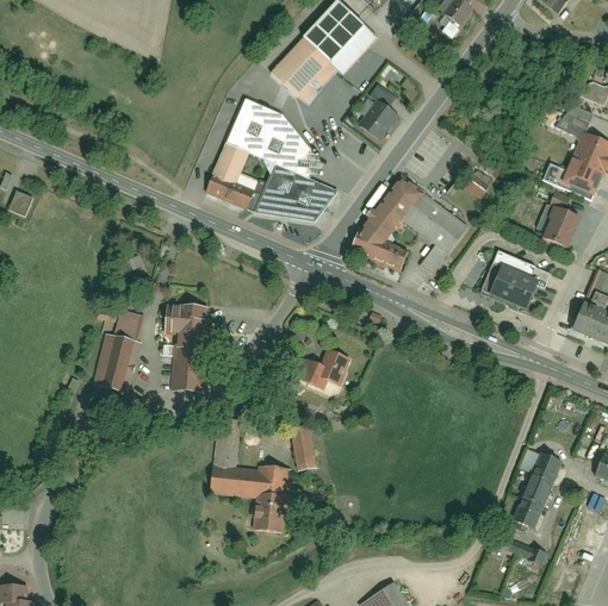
[(323,0),(291,39),(292,41),(265,70),(296,98),(304,104),(318,89),(316,86),(329,70),(340,79),(376,35),(333,0),(323,0)]
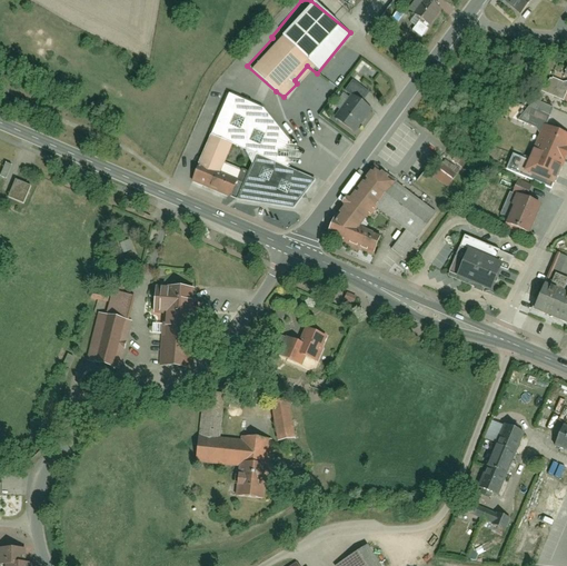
[(416,0),(405,15),(425,28),(438,9),(426,0),(416,0)]
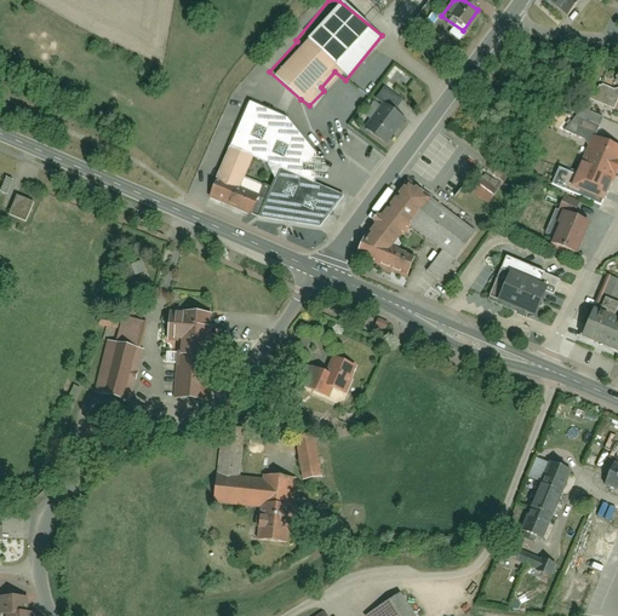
[(538,0),(538,1),(562,17),(574,0),(538,0)]
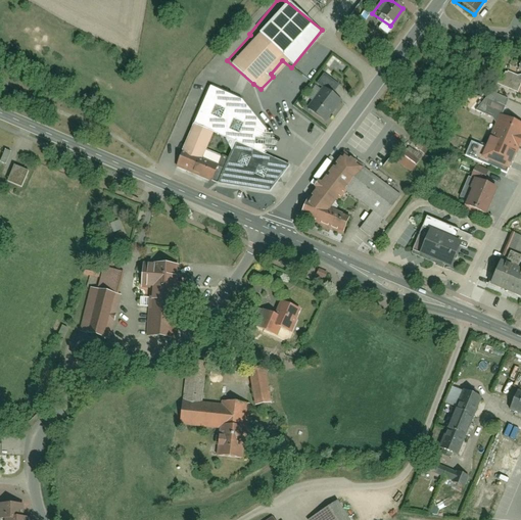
[(520,67),(511,72),(507,82),(520,86),(520,67)]
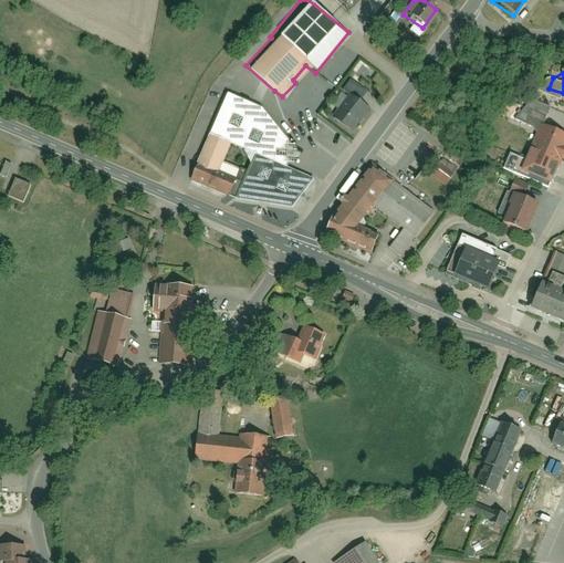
[(329,117),(350,132),(367,108),(356,101),(364,90),(347,77),(340,89),(346,93),(329,117)]
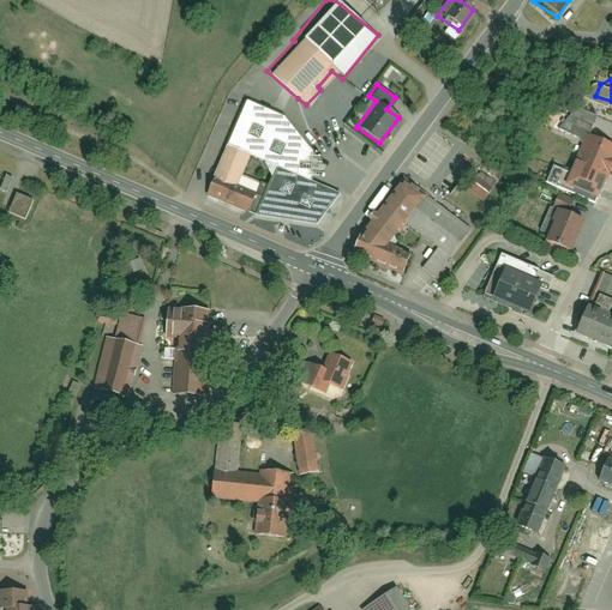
[(227,143),(247,152),(276,165),(264,195),(256,218),(323,229),(346,195),(309,179),(319,158),(282,112),(243,96),(222,140),(227,143)]
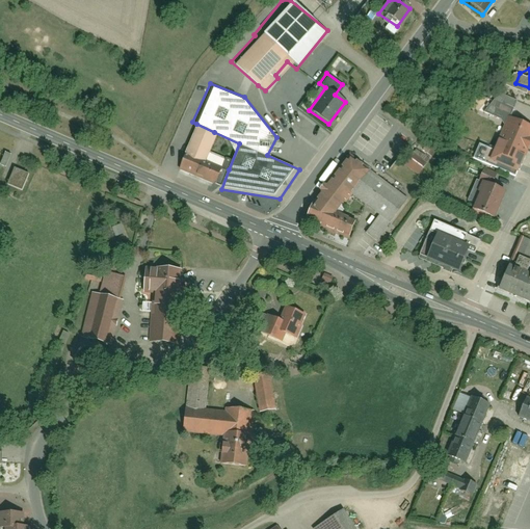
[(493,149),(523,161),(529,142),(529,125),(506,115),(493,149)]
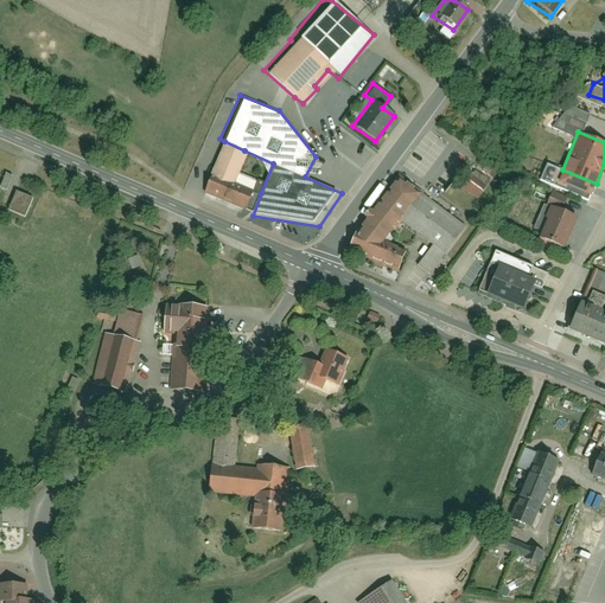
[(231,180),(244,151),(224,141),(204,190),(253,216),(261,193),(231,180)]
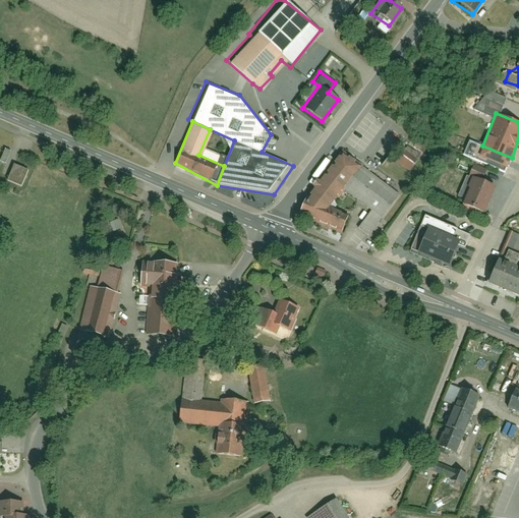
[(406,146),(396,158),(409,168),(417,157),(415,156),(417,154),(406,146)]
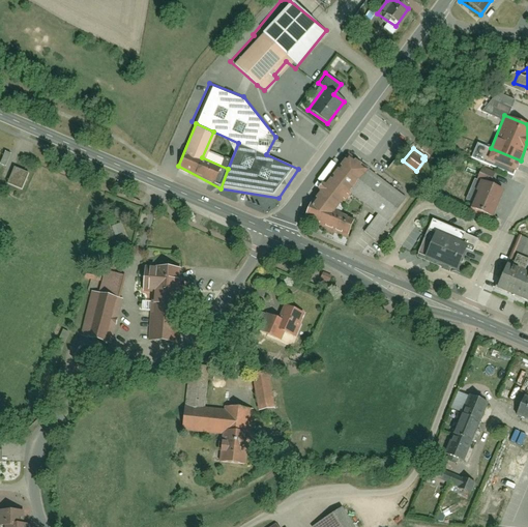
[(409,198),(349,153),(300,216),(348,239),(354,222),(332,211),(349,192),(377,207),(362,228),(381,241),(409,198)]
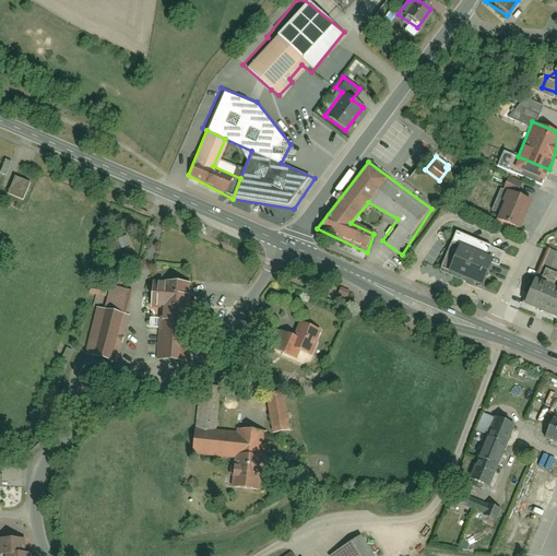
[(495,217),(521,227),(532,200),(507,189),(495,217)]
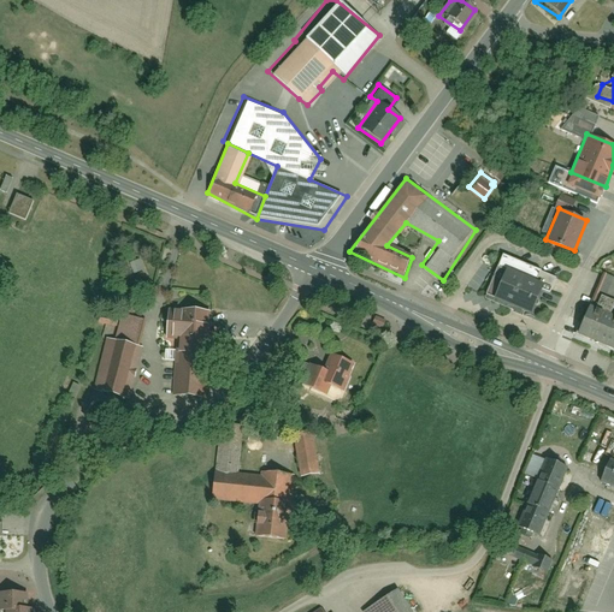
[(502,263),(489,297),(526,313),(539,279),(502,263)]
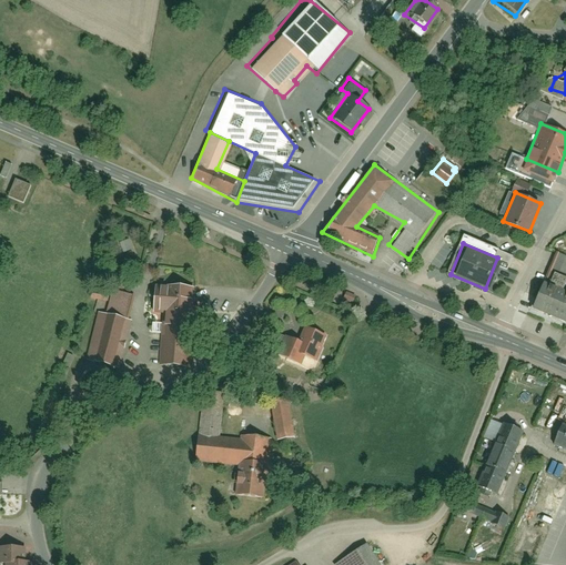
[(565,252),(562,251),(555,266),(565,271),(565,252)]
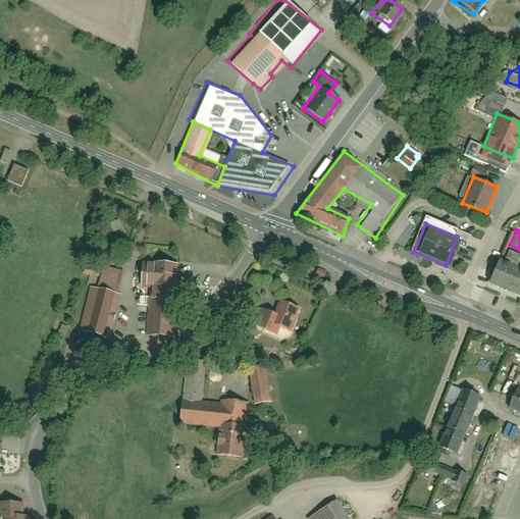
[(519,264),(499,255),(486,283),(519,298),(519,264)]
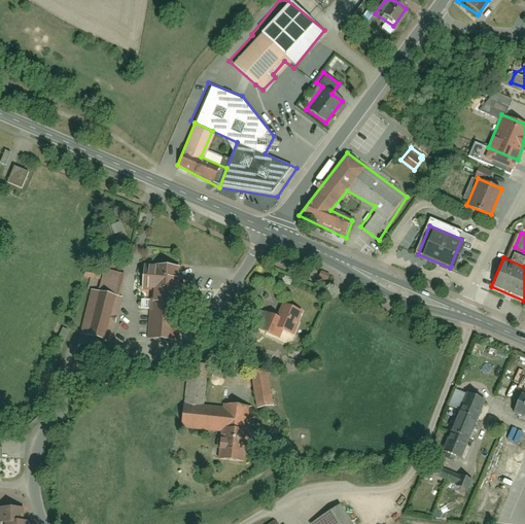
[(177,265),(140,262),(138,288),(149,289),(145,337),(172,339),(177,265)]
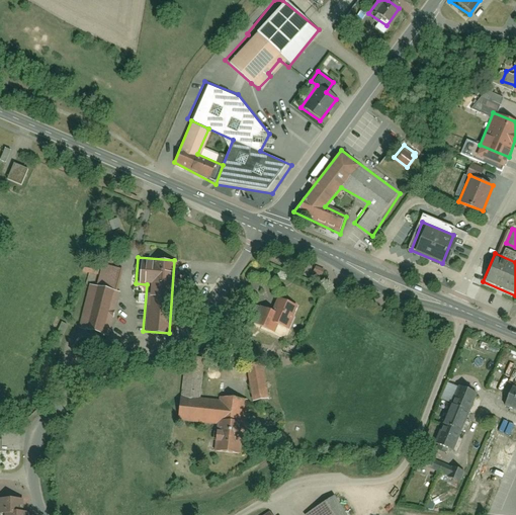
[(314,264),(311,270),(319,274),(322,268),(314,264)]
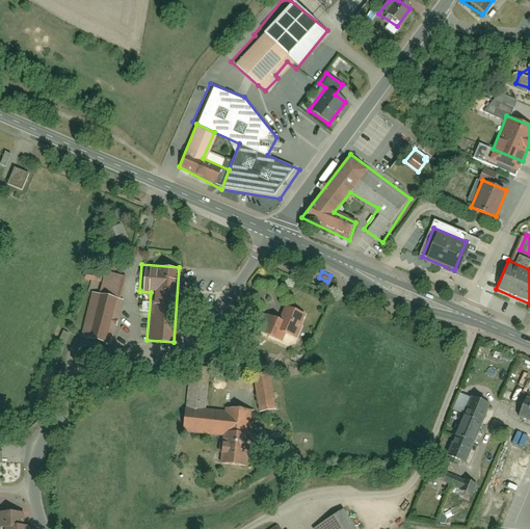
[(106,339),(120,298),(94,289),(80,331),(106,339)]
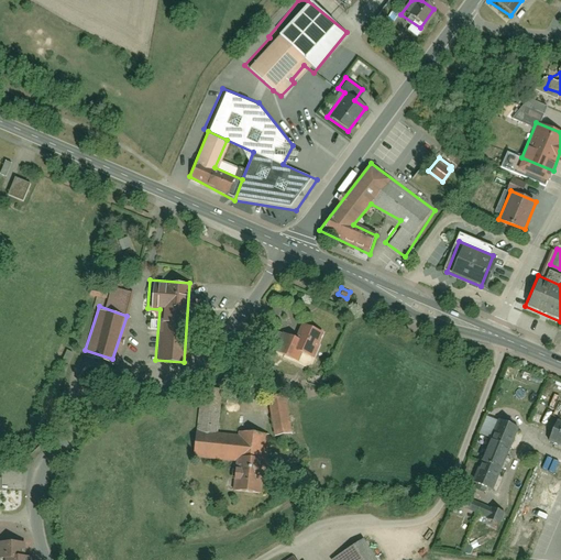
[(292,355),(318,364),(328,332),(301,324),(292,355)]
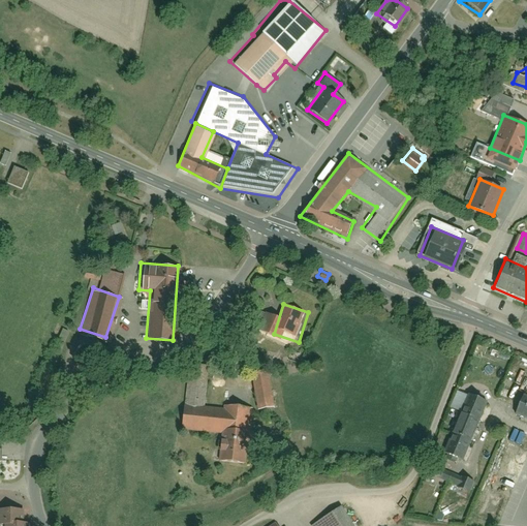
[(271,370),(253,371),(254,401),(272,400),(271,370)]
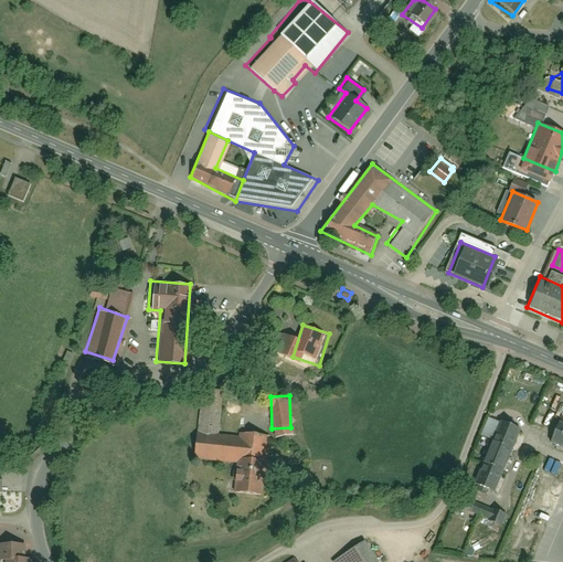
[(562,422),(556,420),(548,441),(562,446),(562,422)]
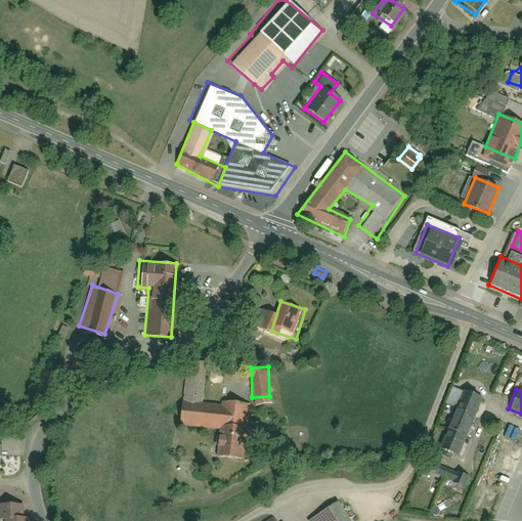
[(454,409),(473,418),(481,398),(463,391),(454,409)]
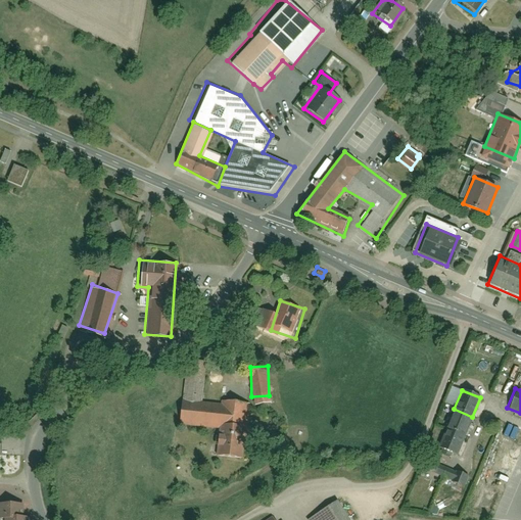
[(179,400),(177,423),(216,427),(212,456),(243,459),(248,400),(219,397),(218,405),(179,400)]
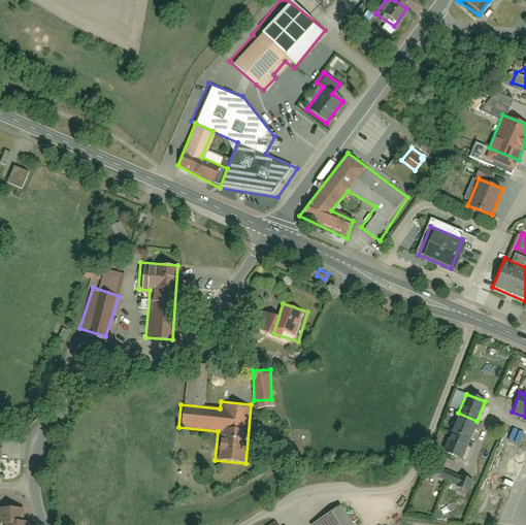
[(450,431),(469,439),(477,421),(458,413),(450,431)]
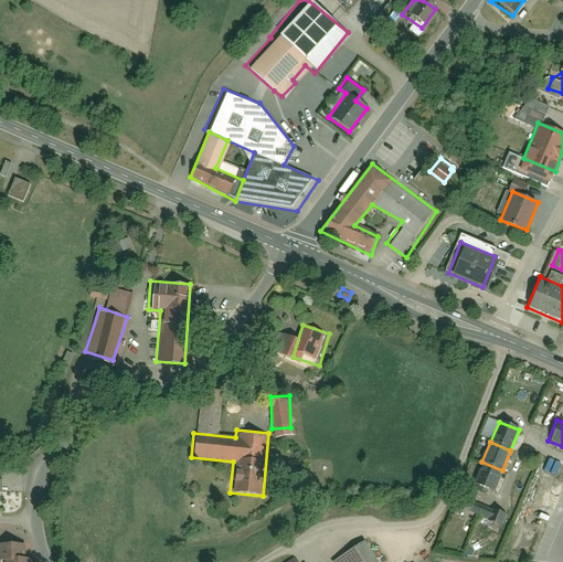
[(473,481),(492,490),(502,470),(481,462),(473,481)]
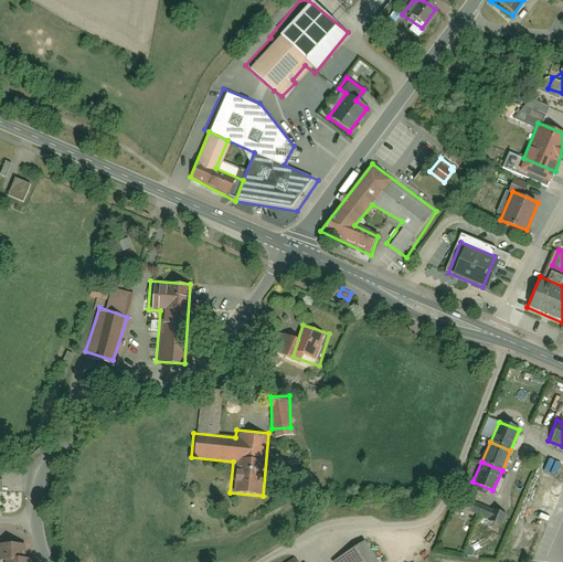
[(3,538),(3,561),(22,561),(22,538),(3,538)]
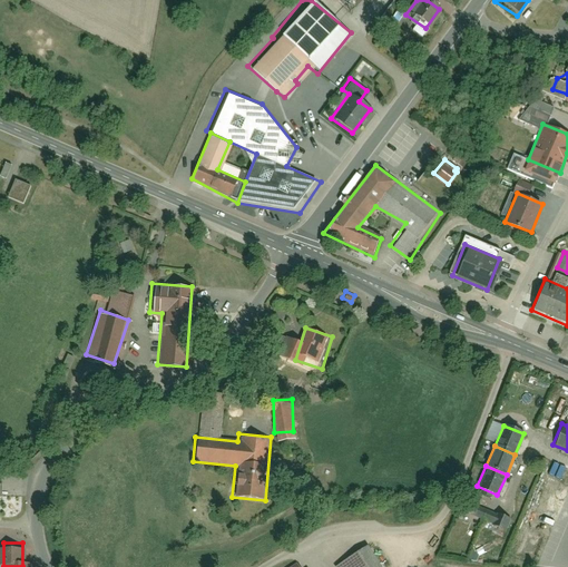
[(379,566),(365,546),(331,566),(379,566)]
